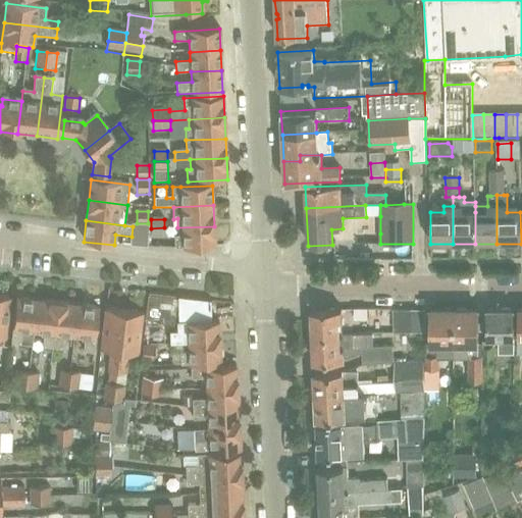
[(129,247),(147,249),(149,228),(133,226),(132,237),(129,247)]
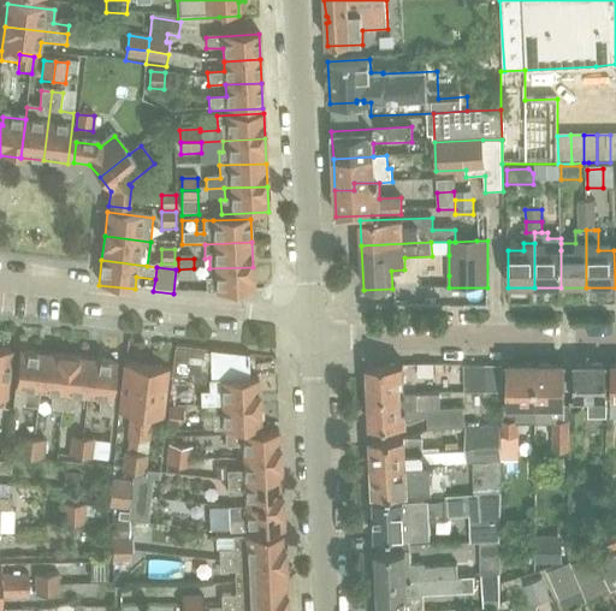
[(217,294),(254,291),(253,267),(209,268),(211,279),(206,279),(207,294),(217,294)]
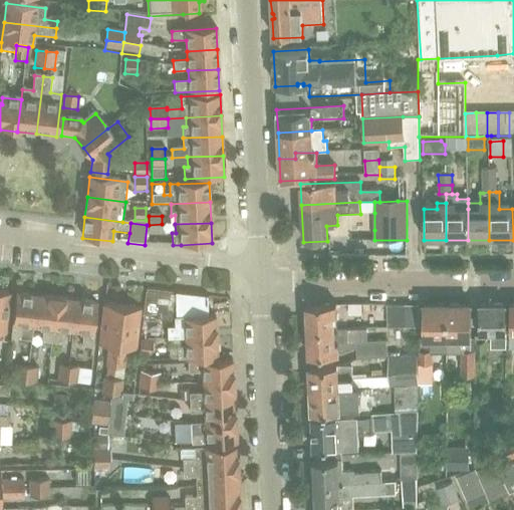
[(162,224),(149,225),(149,235),(162,234),(162,224)]
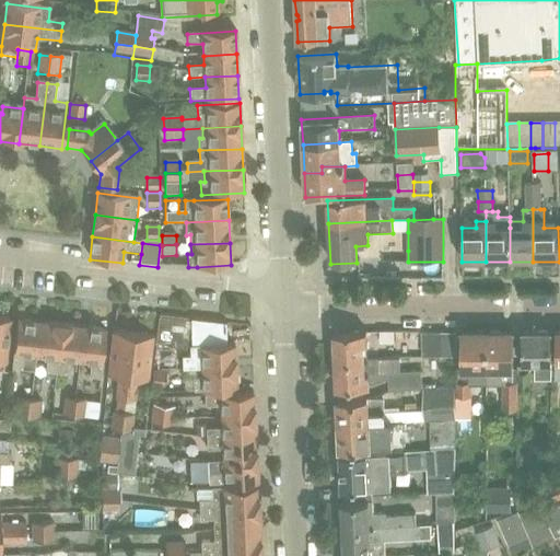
[(10,321),(0,319),(0,362),(6,363),(10,321)]
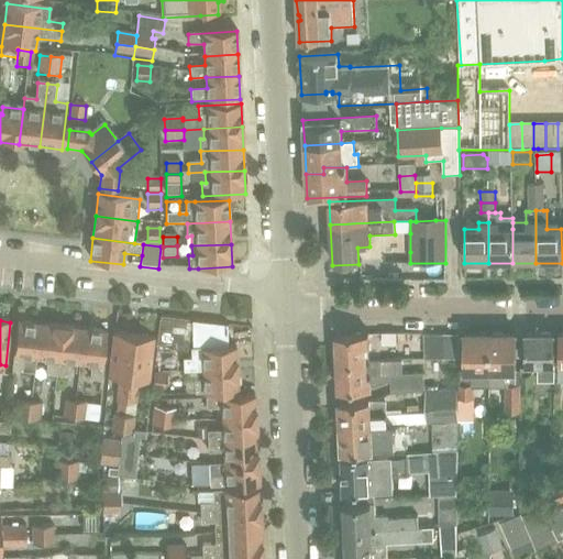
[(191,326),(161,321),(156,348),(187,353),(191,326)]
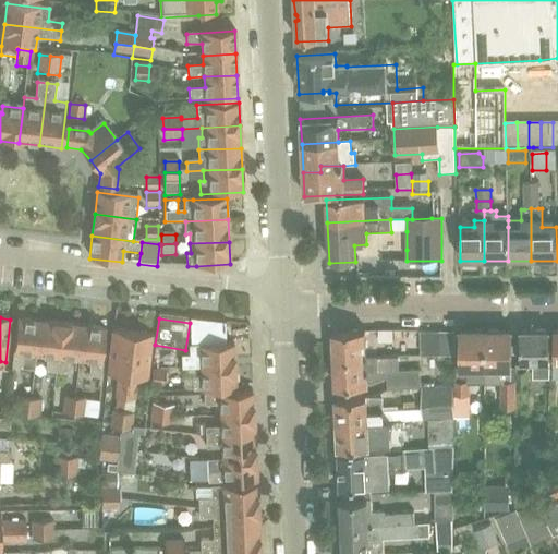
[(34,371),(39,323),(17,321),(12,368),(34,371)]
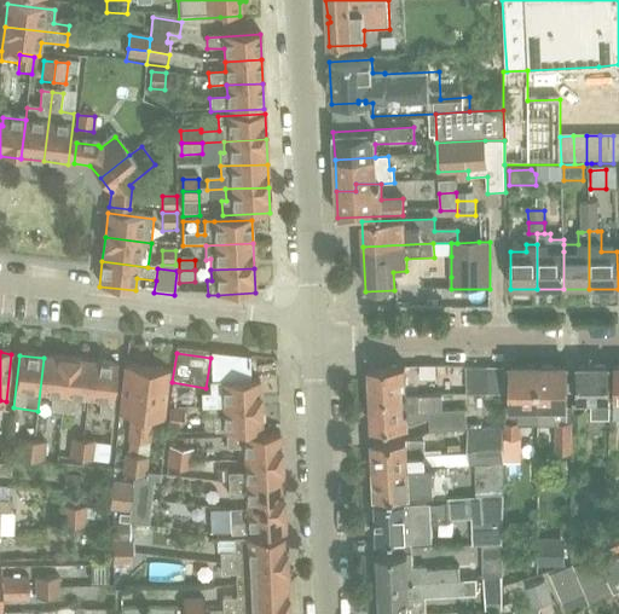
[(68,360),(44,358),(38,411),(62,413),(64,397),(68,360)]
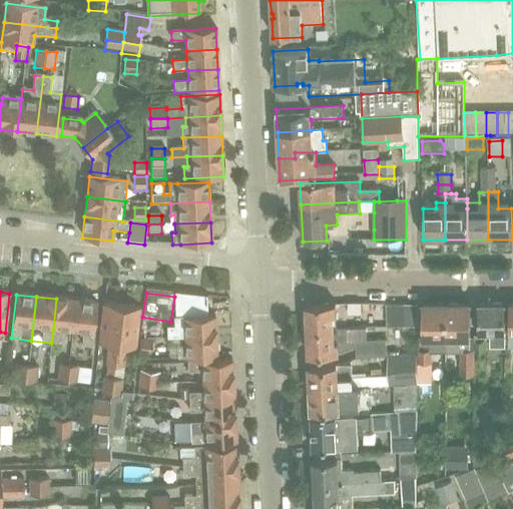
[(56,299),(53,329),(51,343),(61,344),(63,330),(72,331),(76,301),(56,299)]
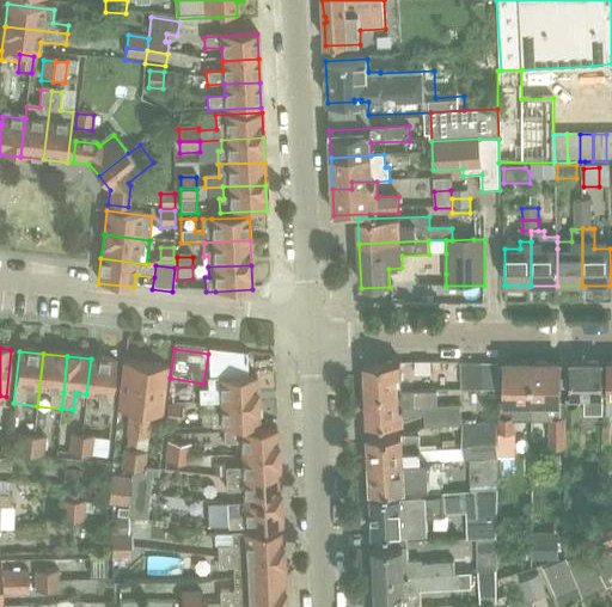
[(110,414),(111,397),(116,361),(91,359),(86,394),(99,396),(98,412),(110,414)]
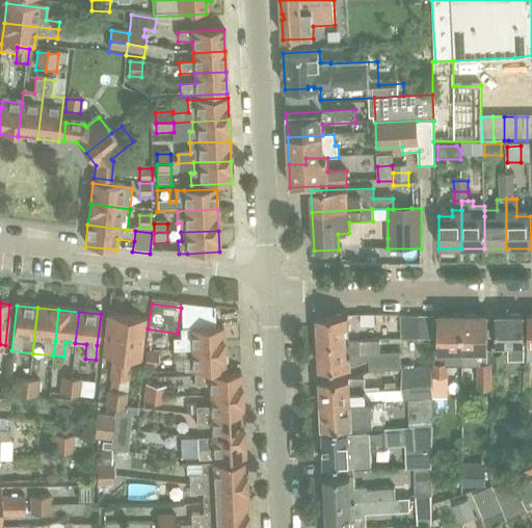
[(111,380),(118,380),(127,317),(107,315),(103,357),(113,358),(111,380)]
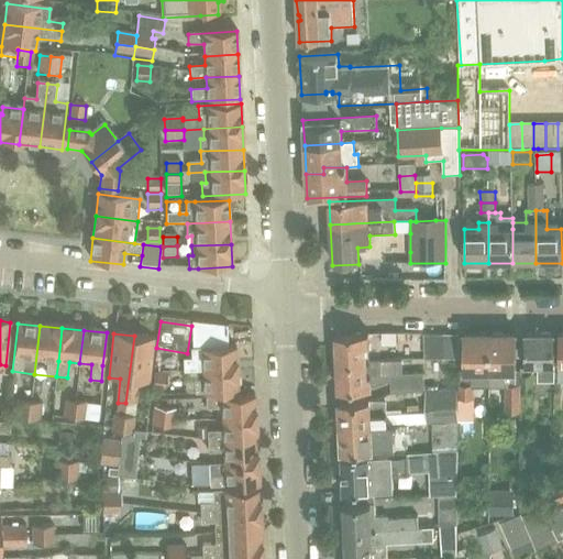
[(153,338),(134,336),(125,403),(135,404),(138,381),(148,382),(153,338)]
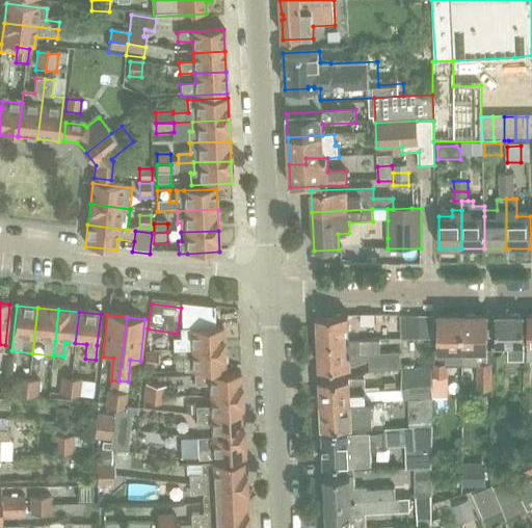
[(317,319),(318,344),(349,343),(348,328),(348,317),(317,319)]
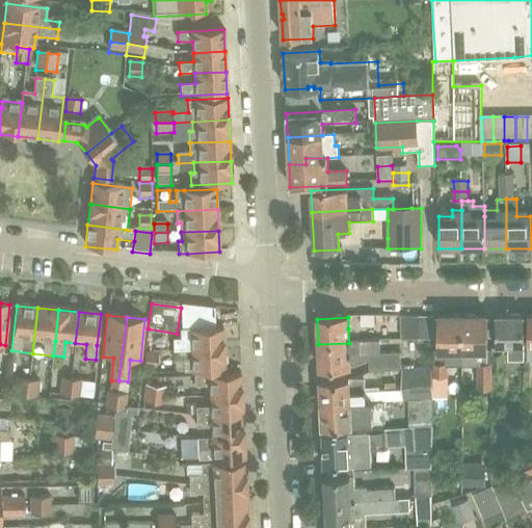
[(374,330),(374,317),(361,317),(361,330),(374,330)]
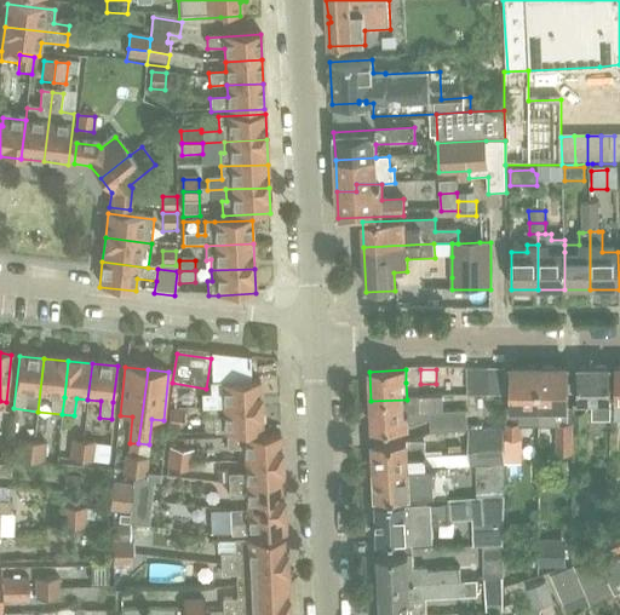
[(487,369),(487,384),(487,397),(504,397),(504,369),(487,369)]
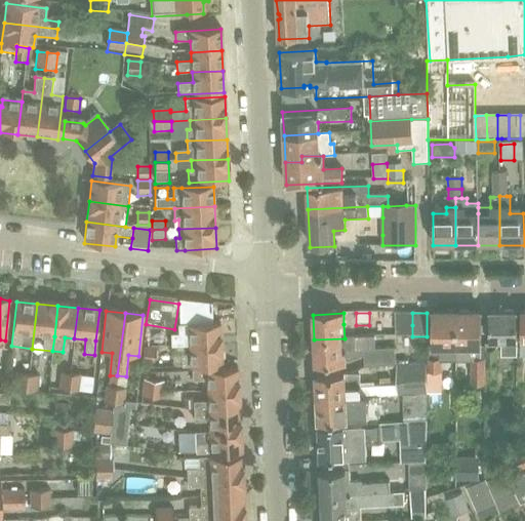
[(432,313),(432,348),(427,349),(429,374),(442,374),(442,348),(455,348),(456,313),(432,313)]
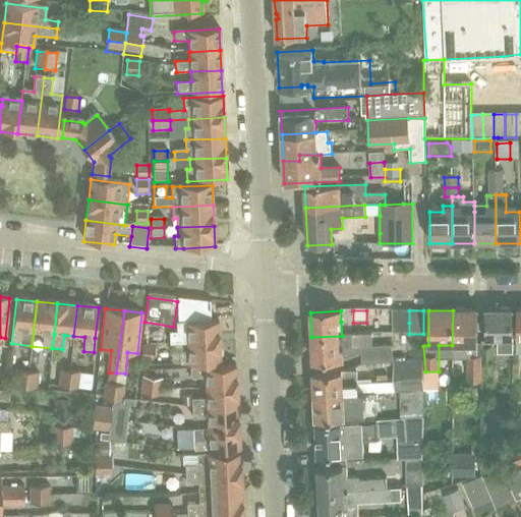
[(468,384),(481,384),(481,346),(477,346),(477,310),(453,310),(452,345),(452,359),(468,359),(468,384)]
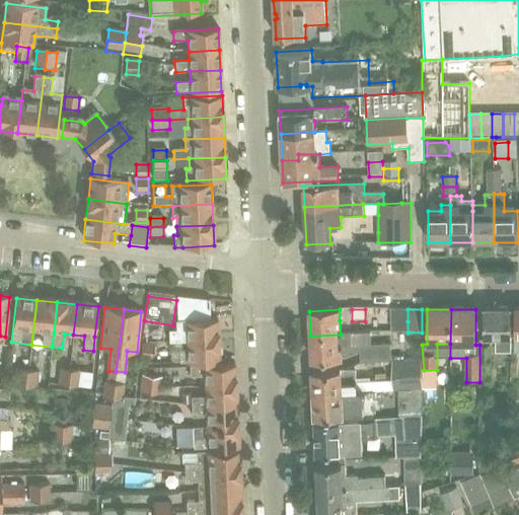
[(492,383),(492,354),(492,347),(489,347),(489,341),(496,341),(496,354),(511,354),(511,310),(485,309),(484,343),(479,343),(479,345),(479,382),(479,383),(492,383)]
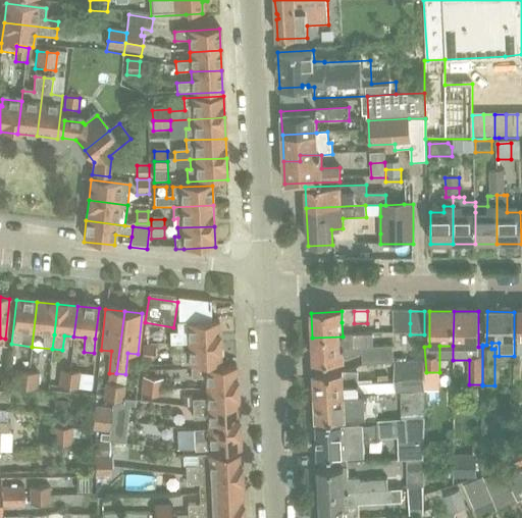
[(184,345),(219,343),(218,322),(178,323),(179,337),(183,337),(184,345)]
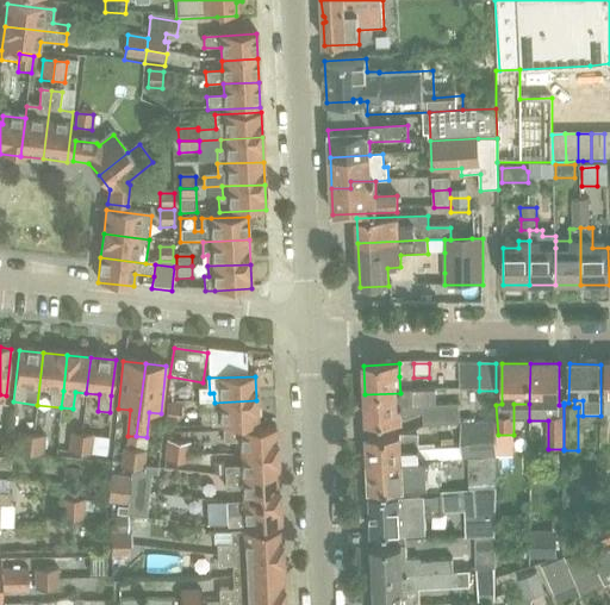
[(414,393),(400,393),(365,394),(367,425),(402,423),(423,416),(424,428),(461,425),(473,425),(473,416),(461,417),(460,406),(415,409),(414,393)]
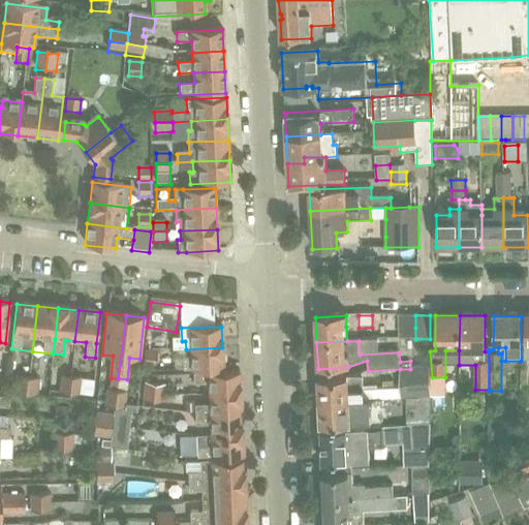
[(223,369),(222,347),(186,349),(178,349),(178,359),(182,358),(182,370),(223,369)]
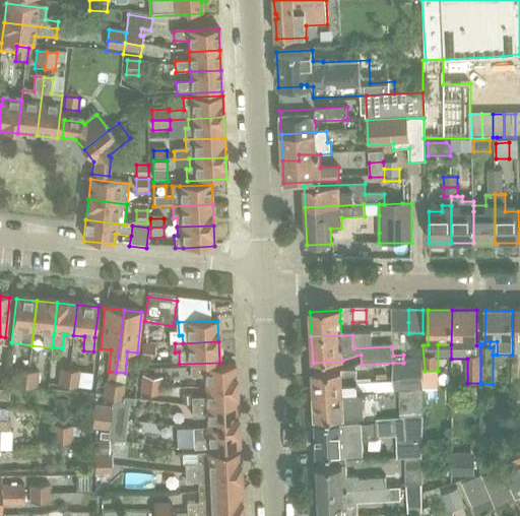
[(154,347),(142,345),(140,360),(152,362),(154,347)]
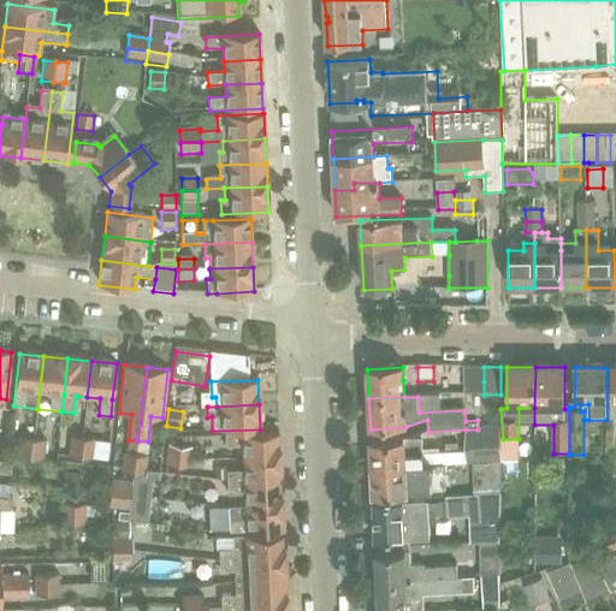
[(372,442),(373,470),(436,467),(444,466),(473,464),(501,463),(501,428),(478,429),(466,429),(468,455),(406,458),(404,440),(372,442)]
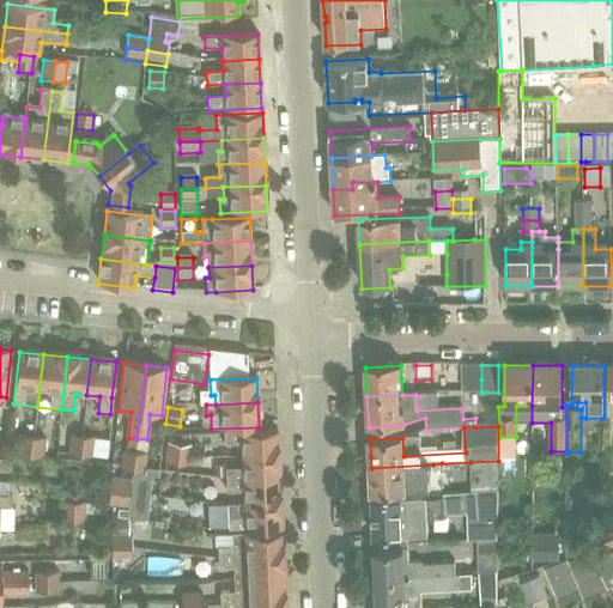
[(278,455),(277,431),(224,433),(224,445),(242,445),(242,456),(278,455)]
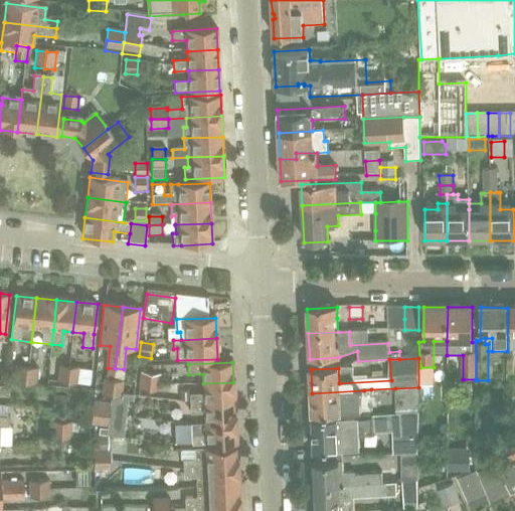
[(67,384),(69,368),(59,367),(57,383),(67,384)]
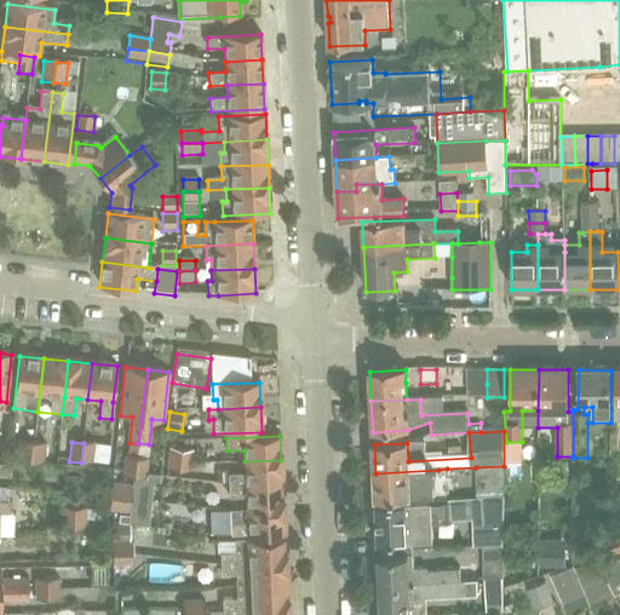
[(30,464),(32,444),(17,443),(17,444),(11,444),(9,461),(30,464)]
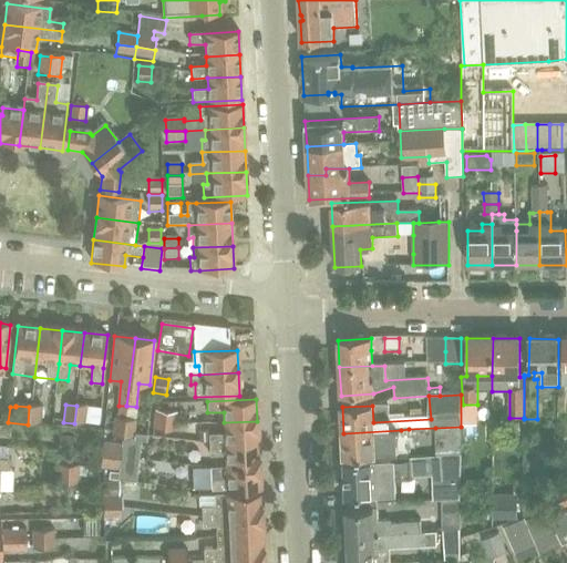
[(88,407),(76,406),(74,423),(85,425),(88,407)]
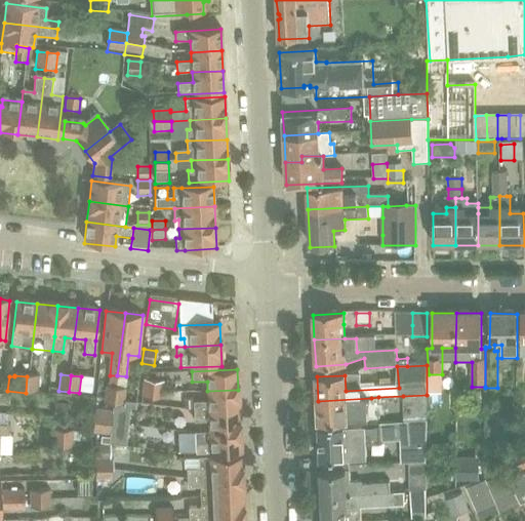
[(27,376),(26,393),(37,394),(39,377),(27,376)]
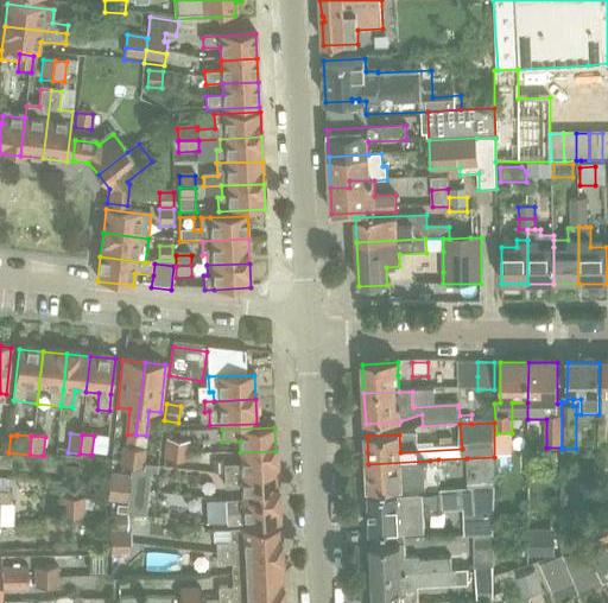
[(164,451),(189,454),(189,443),(165,440),(164,451)]
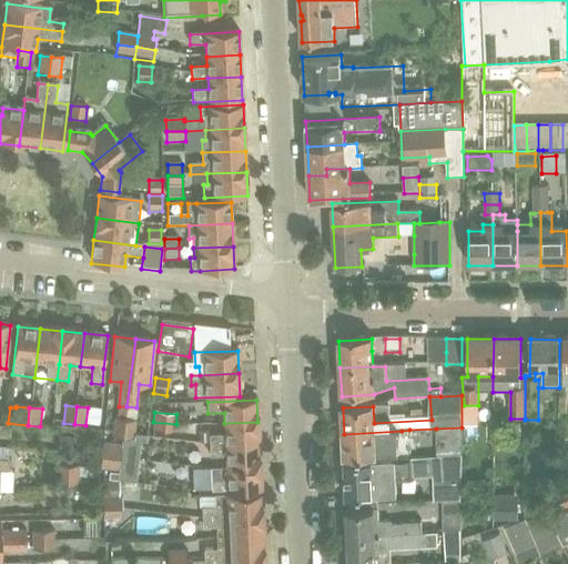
[(123,440),(125,421),(114,420),(112,437),(123,440)]
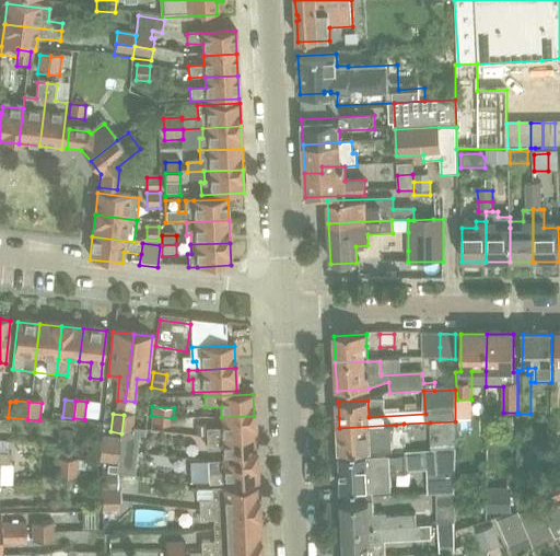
[(135,416),(124,415),(121,433),(132,435),(135,416)]
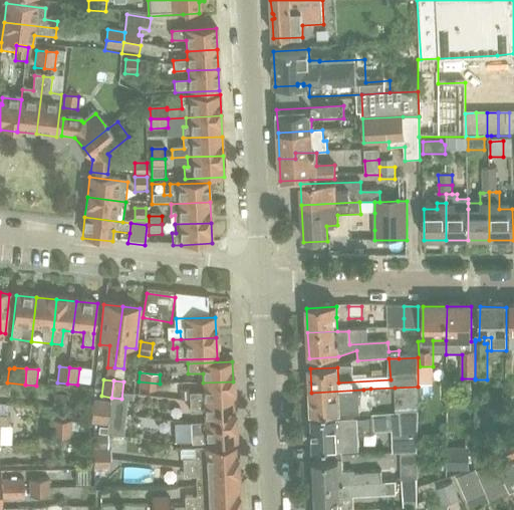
[(159,393),(160,384),(139,381),(139,391),(159,393)]
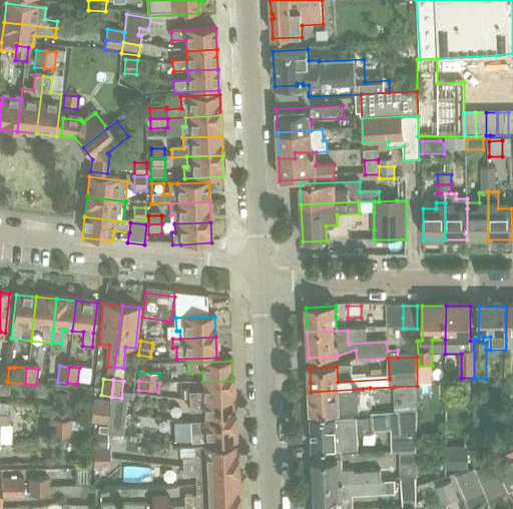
[(188,395),(189,403),(203,403),(233,401),(232,381),(202,382),(203,394),(188,395)]
